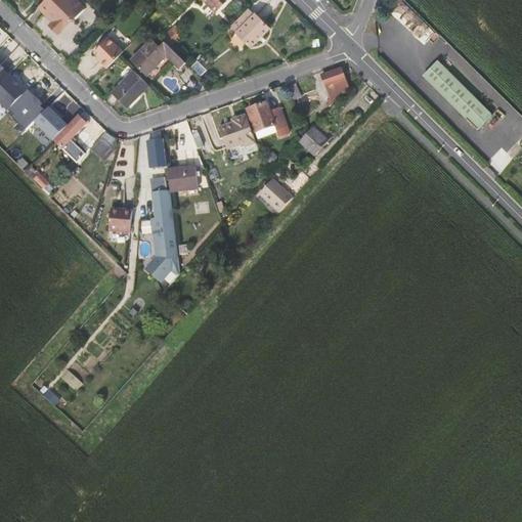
[(57,13),(44,0),(42,0),(38,4),(52,18),(57,13)]
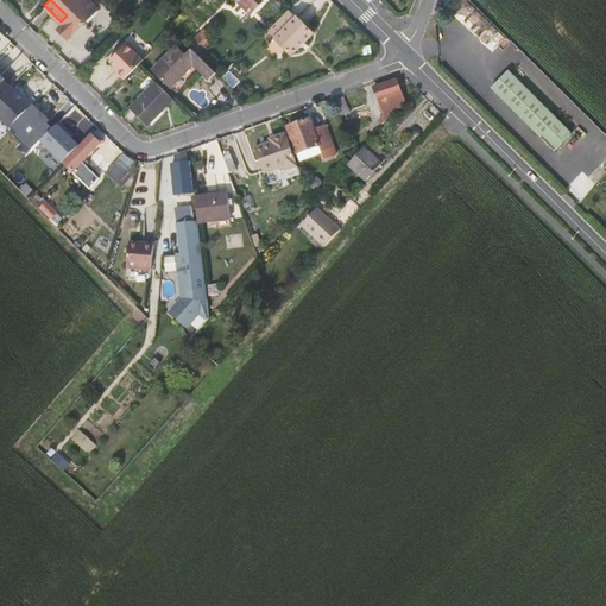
[(95,8),(87,0),(51,0),(67,16),(61,21),(55,27),(65,38),(95,8)]
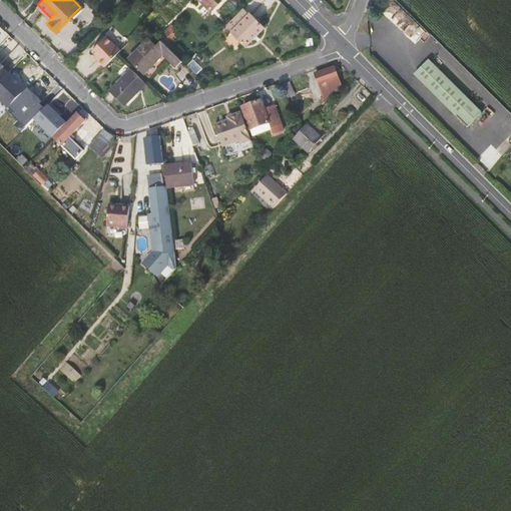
[(197,0),(207,10),(216,1),(215,0),(197,0)]
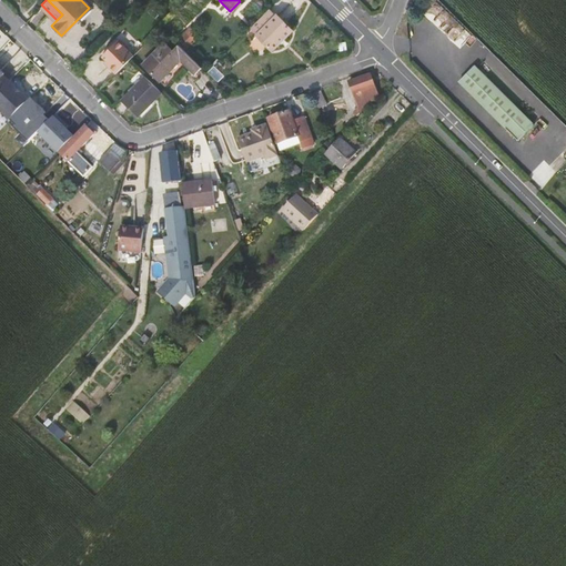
[(273,12),(266,6),(254,18),(261,24),(254,31),(271,48),(290,28),(273,11),(273,12)]
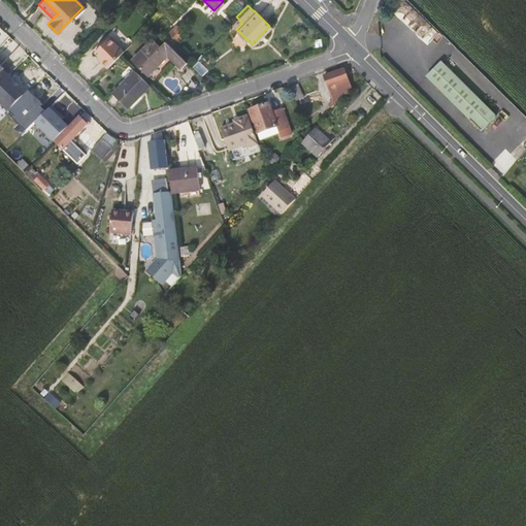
[(166,34),(172,41),(182,33),(175,26),(166,34)]
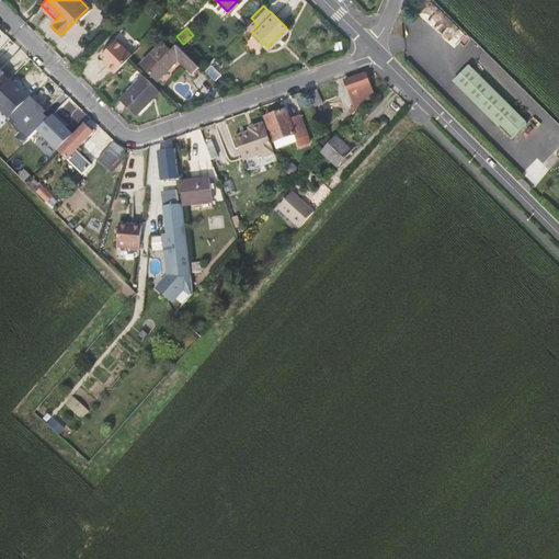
[(124,56),(128,53),(112,37),(97,53),(101,57),(104,60),(102,63),(110,70),(124,56)]
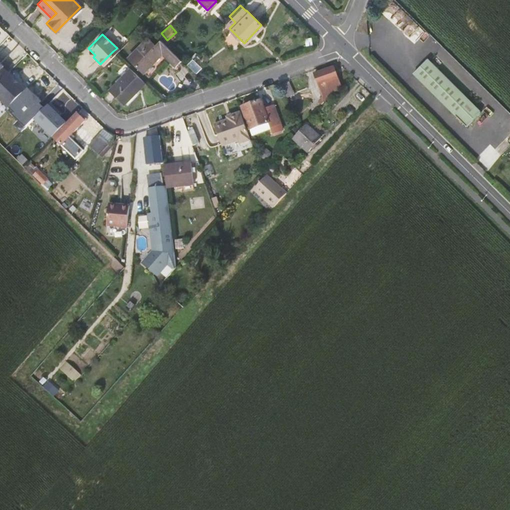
[(175,65),(180,59),(159,39),(154,44),(147,37),(127,57),(142,72),(161,52),(175,65)]
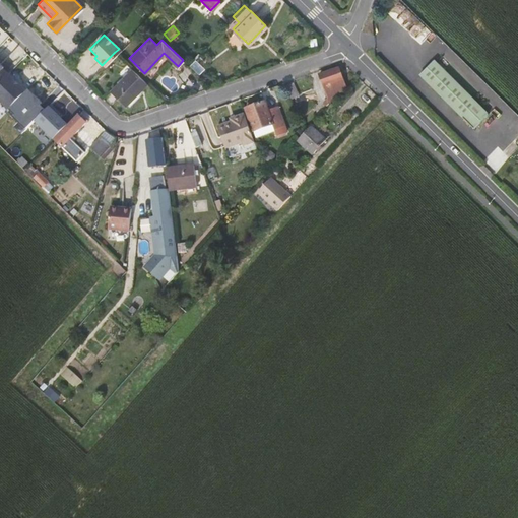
[(431,58),(421,68),(475,122),(486,112),(431,58)]
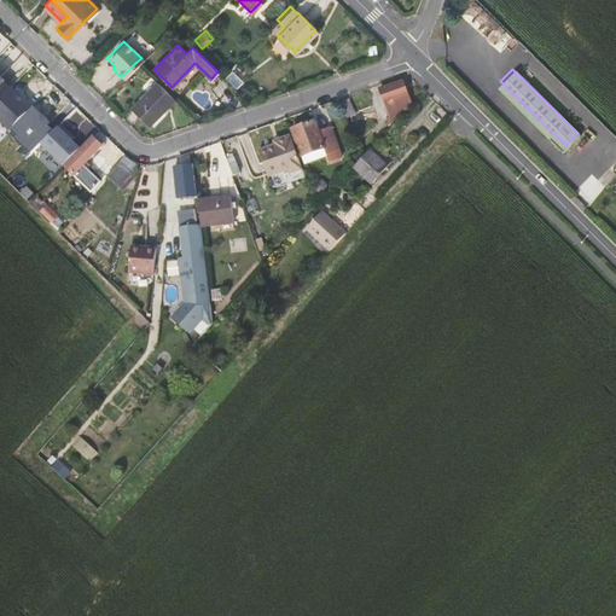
[(0,120),(9,129),(30,108),(21,99),(19,100),(15,96),(17,94),(0,77),(0,120)]
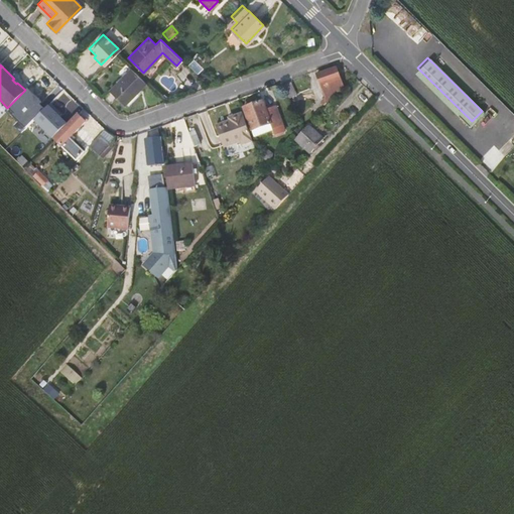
[(334,94),(342,85),(335,66),(315,73),(325,97),(320,101),(324,104),(333,93),(334,94)]
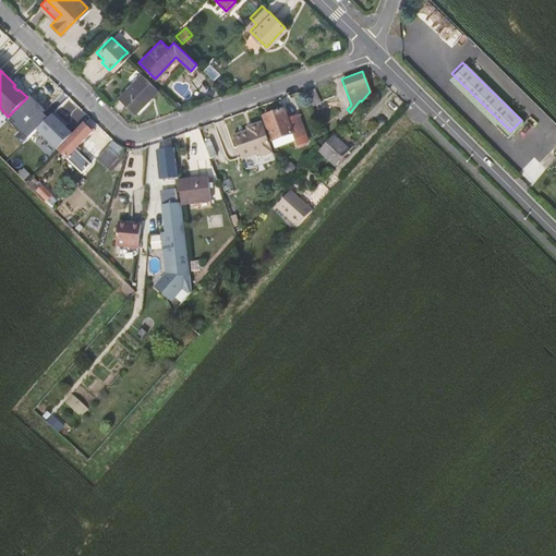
[(134,113),(157,89),(141,73),(118,97),(134,113)]
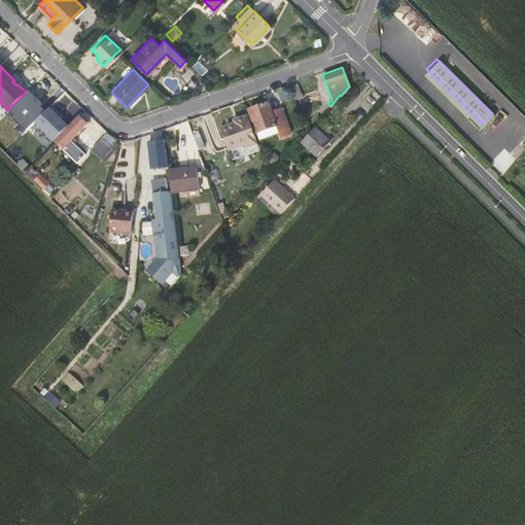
[(482,124),(426,69),(422,74),(478,129),(482,124)]
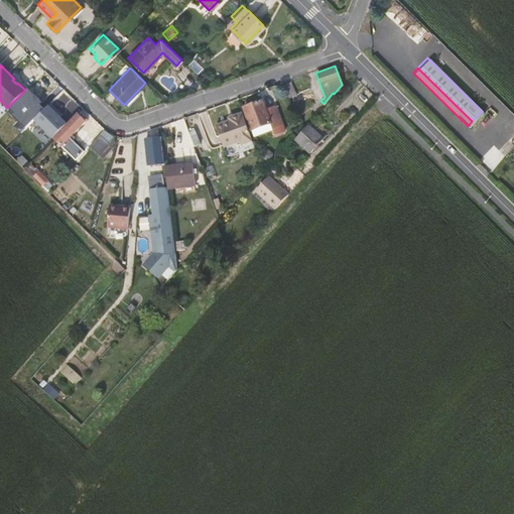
[(289,82),(281,85),(287,98),(289,97),(295,94),(289,82)]
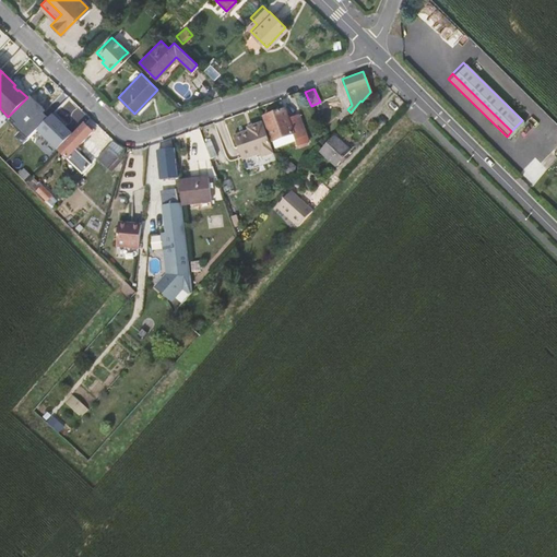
[(294,125),(292,117),(287,118),(283,107),(263,115),(272,140),(292,132),(294,140),(296,144),(307,140),(300,122),(294,125)]
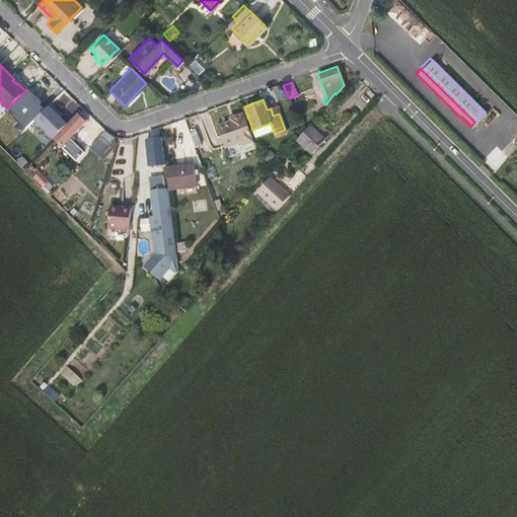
[(33,119),(53,138),(66,124),(58,116),(55,112),(57,109),(50,102),(33,119)]
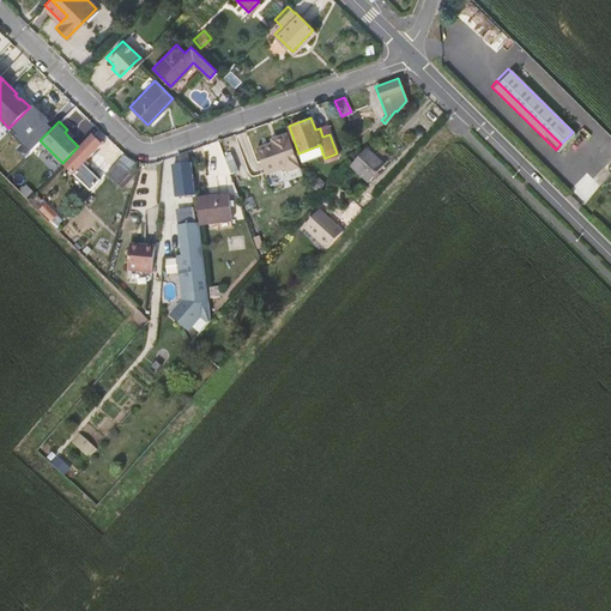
[(327,125),(320,128),(322,137),(330,134),(327,125)]
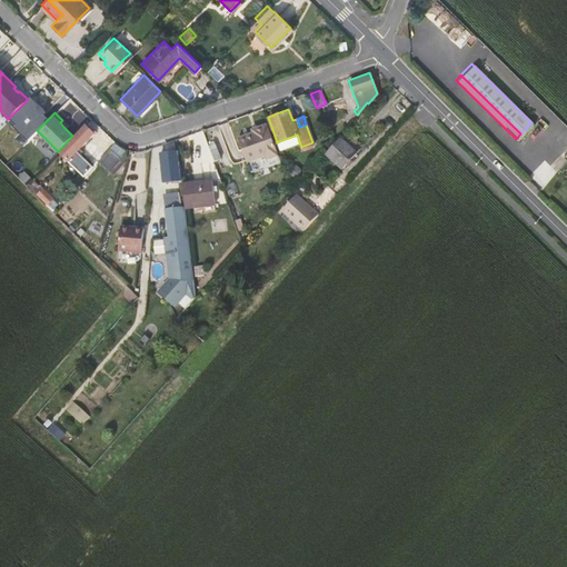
[(344,122),(347,127),(354,119),(350,116),(344,122)]
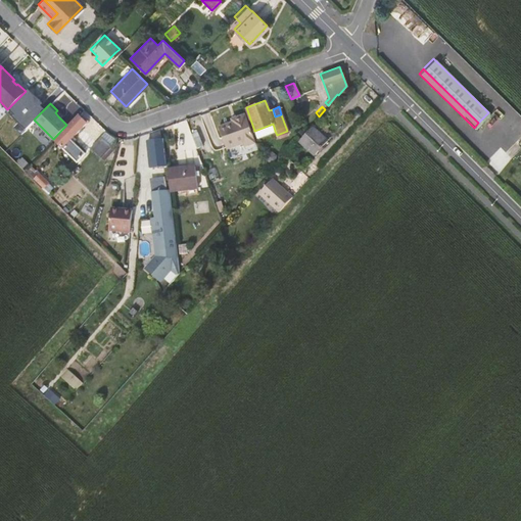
[(244,114),(244,112),(235,116),(236,119),(231,121),(218,126),(225,148),(242,142),(244,146),(254,142),(250,131),(244,114)]
